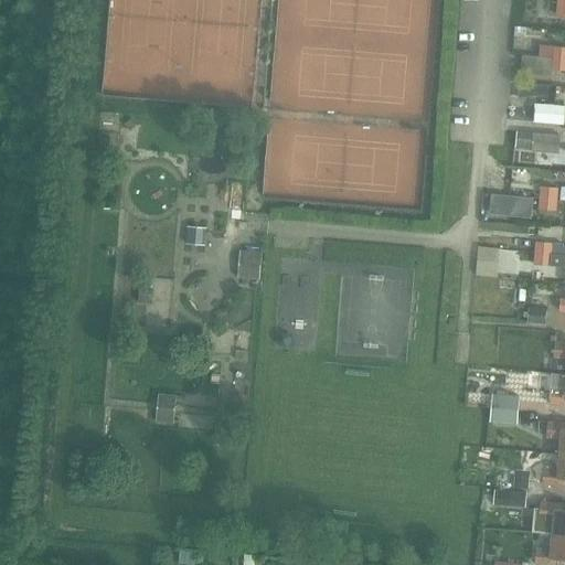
[(555,16),(564,16),(564,4),(556,3),(555,16)]
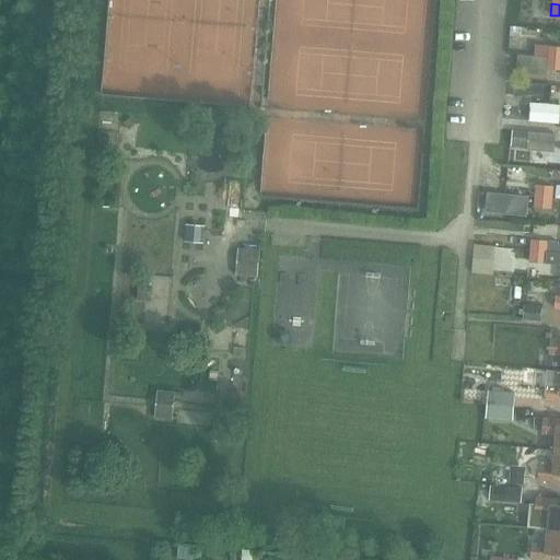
[(534,57),(547,58),(548,47),(540,46),(535,45),(534,57)]
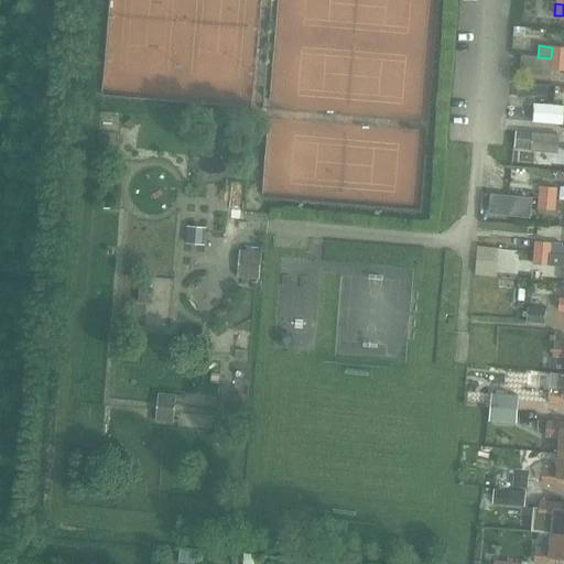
[(563,47),(552,47),(551,58),(563,58),(563,47)]
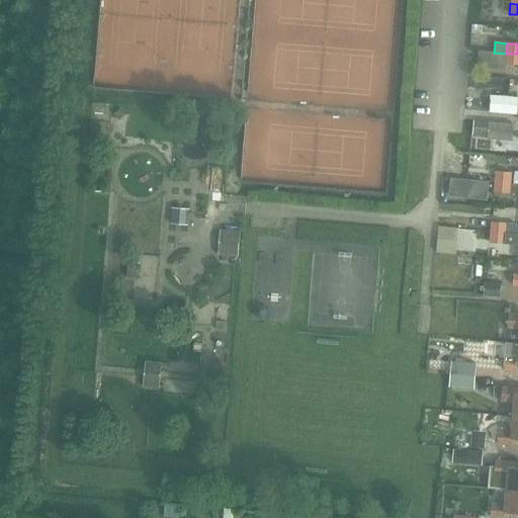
[(505,70),(506,64),(517,65),(517,54),(506,54),(494,53),(479,53),(477,67),(492,69),(505,70)]
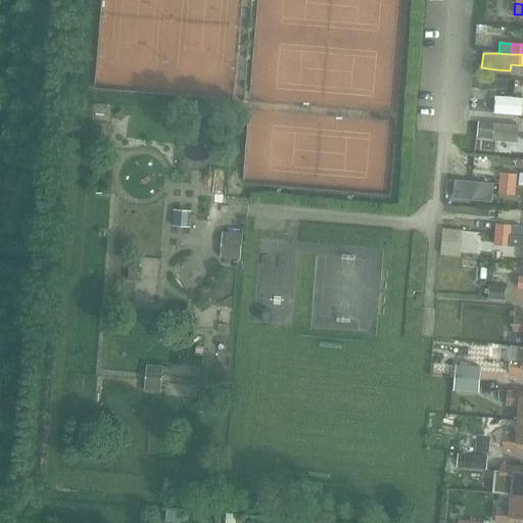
[(495,97),(494,113),(521,115),(522,99),(495,97)]
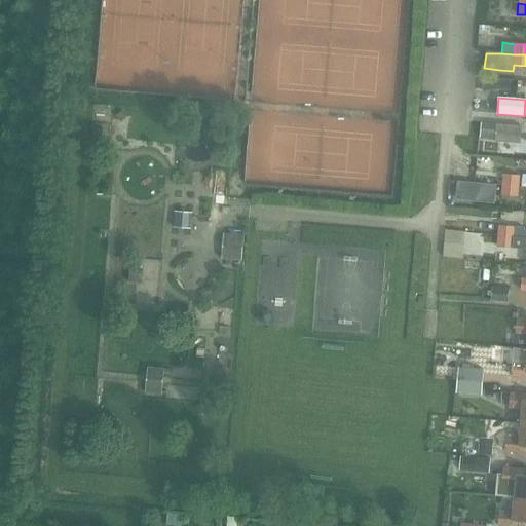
[(480,139),(495,139),(495,141),(519,143),(521,126),(495,124),(481,123),(480,139)]
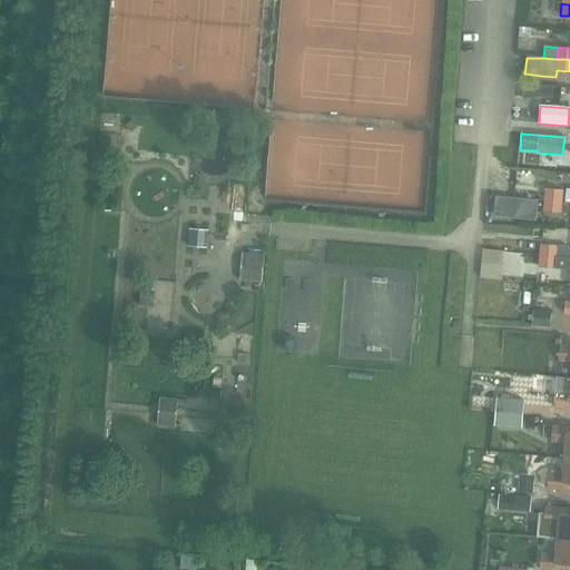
[(109,158),(109,149),(111,140),(101,139),(100,157),(109,158)]
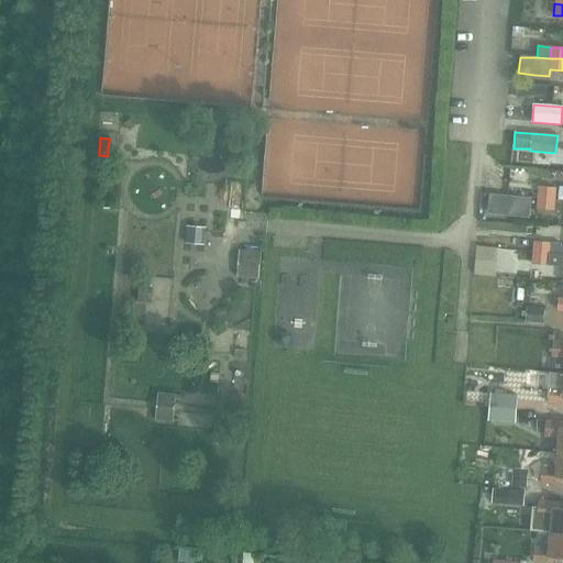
[(538,186),(537,197),(555,199),(556,188),(538,186)]
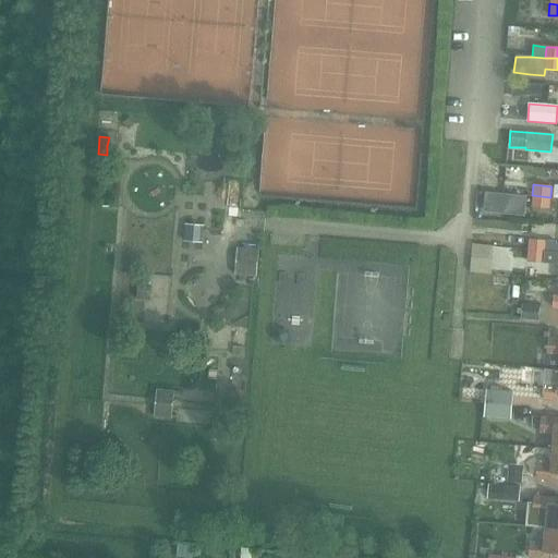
[(485,192),(483,211),(504,214),(506,193),(485,192)]
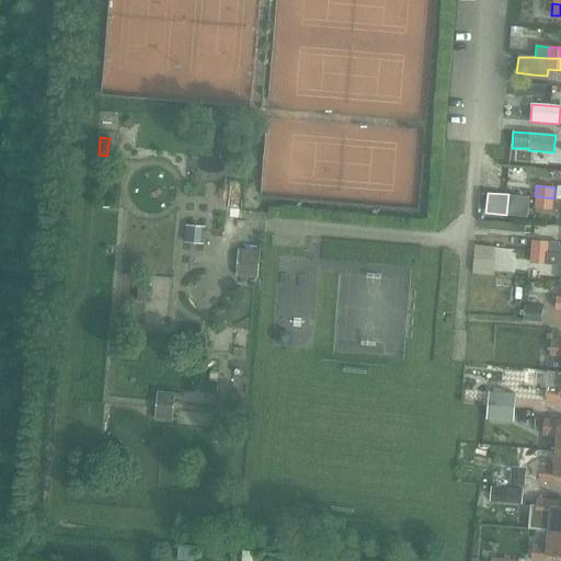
[(535,196),(535,208),(552,210),(553,198),(535,196)]
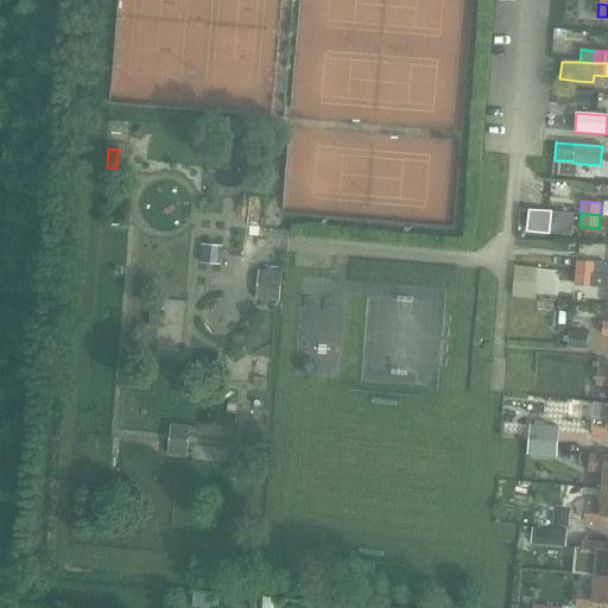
[(576,260),(575,272),(593,274),(594,263),(576,260)]
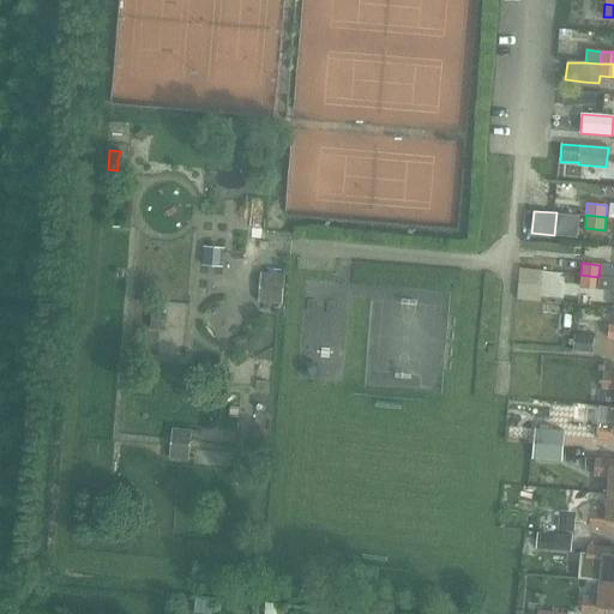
[(260,272),(258,304),(277,306),(281,306),(282,306),(284,278),(286,275),(283,275),(260,272)]
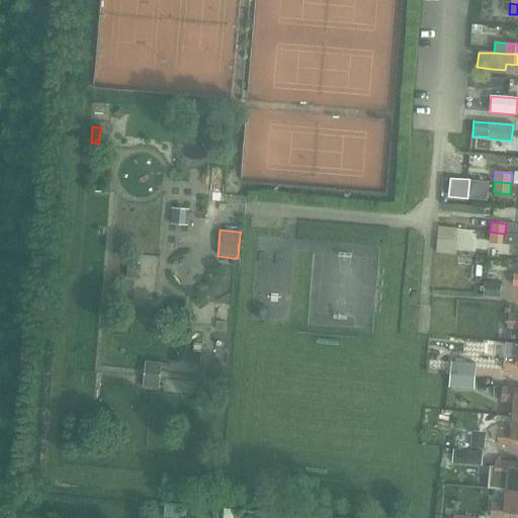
[(489,248),(490,243),(517,246),(516,260),(517,260),(517,234),(505,234),(490,232),(490,235),(476,233),(475,247),(489,248)]
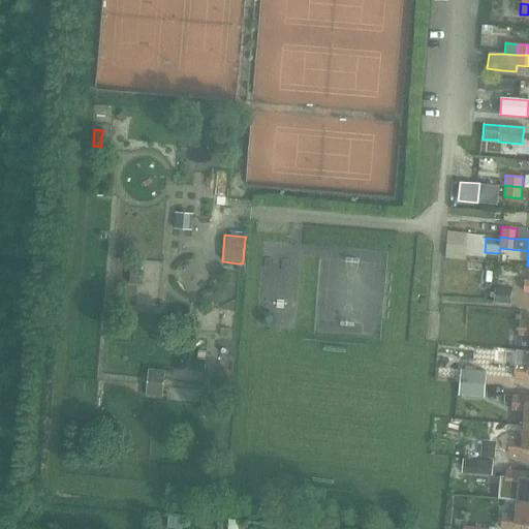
[(446,245),(445,258),(466,259),(466,247),(446,245)]
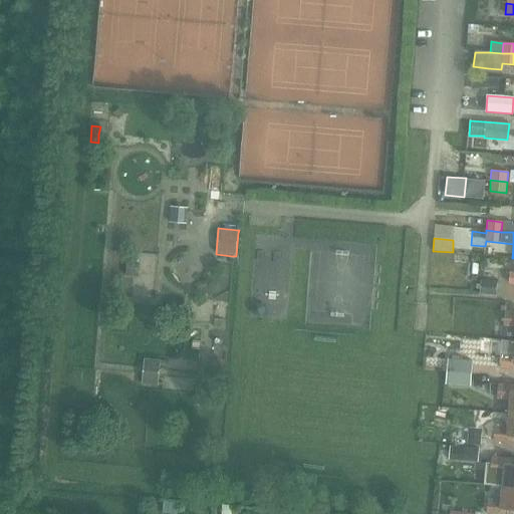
[(498,282),(482,280),(481,294),(497,295),(498,282)]
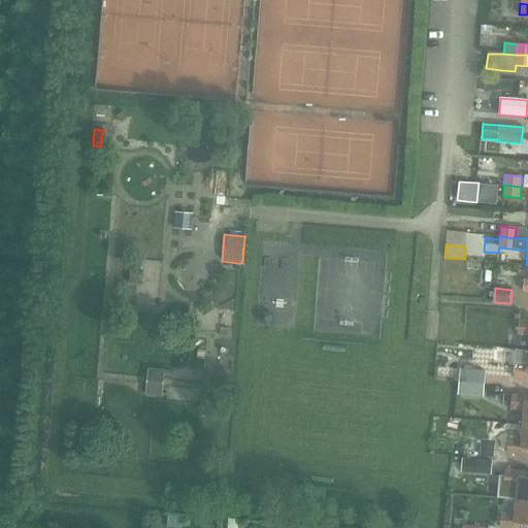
[(527,336),(527,310),(519,310),(517,335),(527,336)]
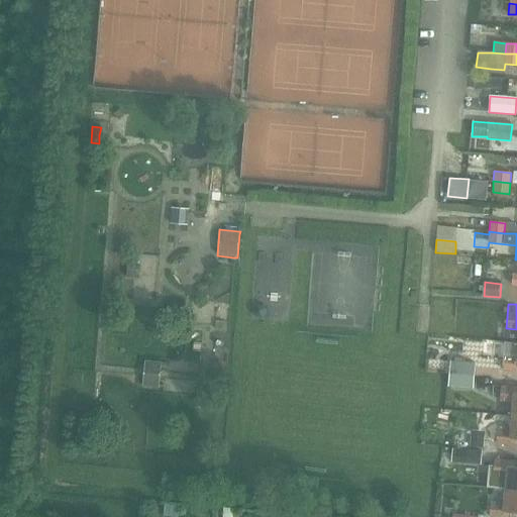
[(516,342),(505,341),(502,370),(516,371),(516,342)]
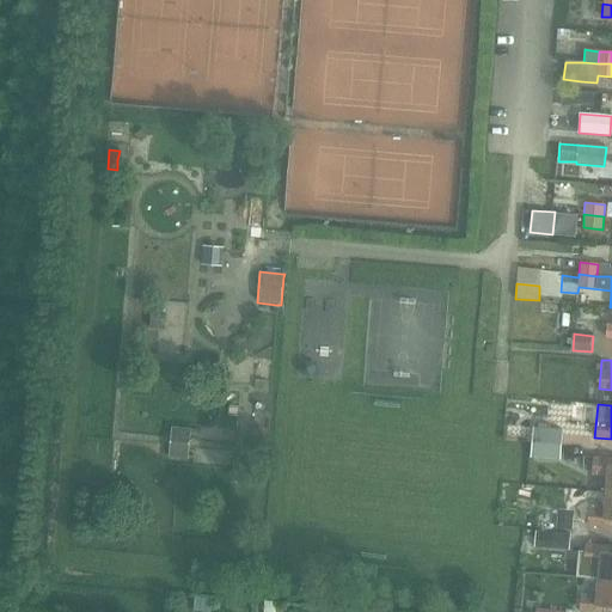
[(533,427),(532,442),(561,445),(562,429),(549,428),(549,423),(538,422),(538,427),(533,427)]
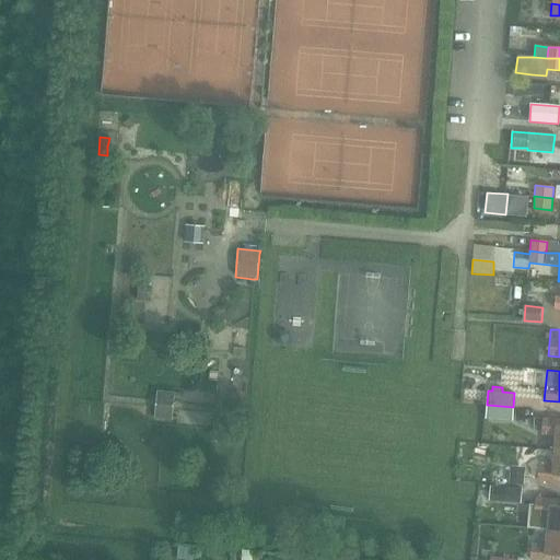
[(173,413),(175,392),(167,391),(162,391),(156,391),(154,420),(160,420),(172,420),(173,413)]
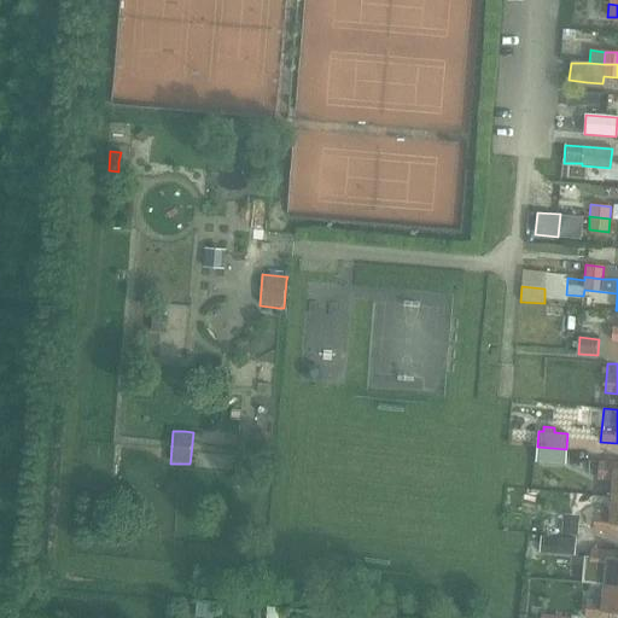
[(537,447),(535,461),(565,465),(566,449),(537,447)]
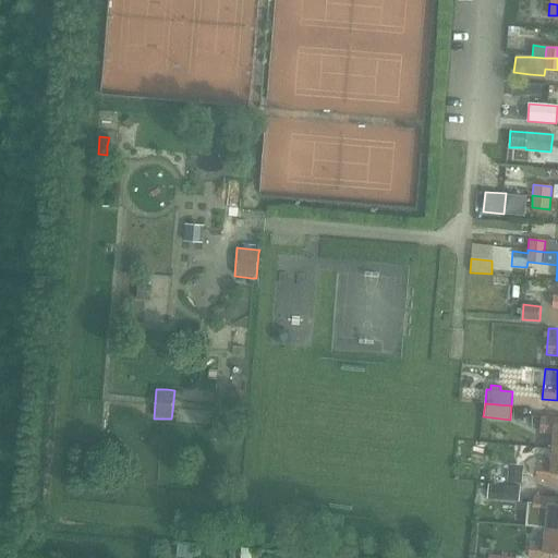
[(553,434),(552,450),(557,450),(557,417),(541,417),(540,433),(553,434)]
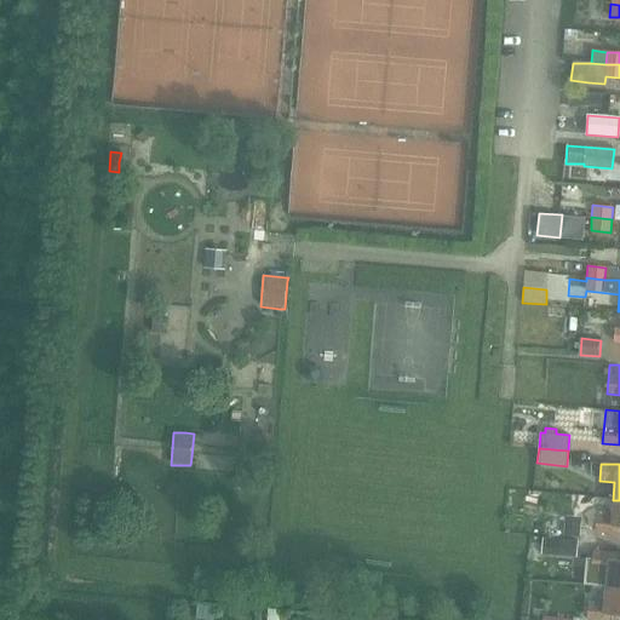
[(596,514),(595,532),(619,533),(619,527),(619,526),(619,500),(613,500),(612,515),(596,514)]
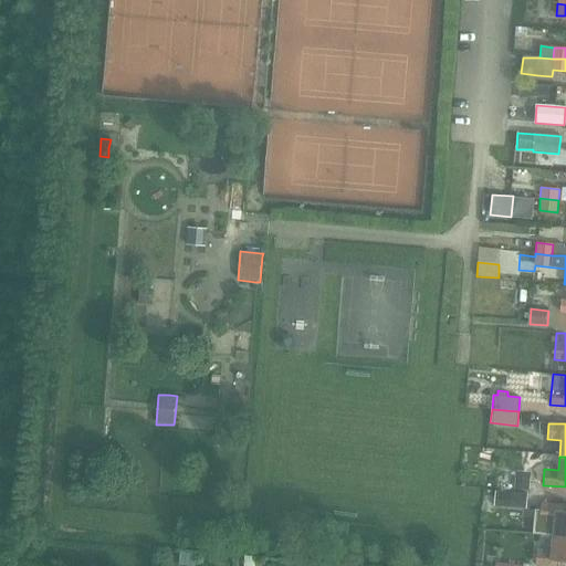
[(514,471),(512,490),(527,492),(530,473),(514,471)]
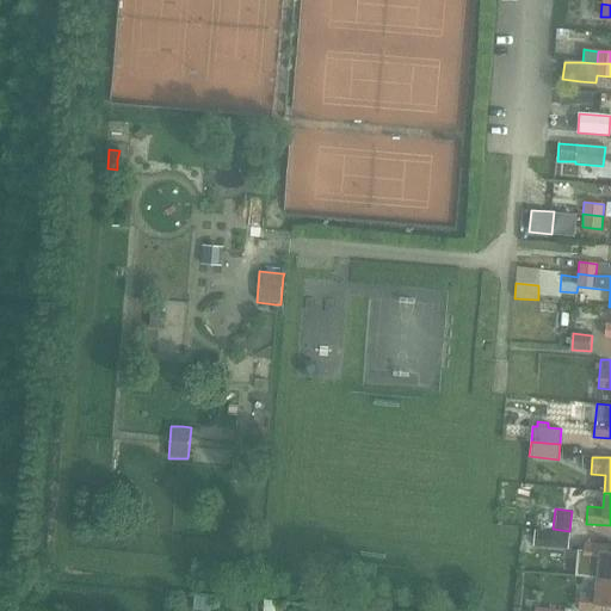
[(535,530),(534,545),(568,549),(569,534),(535,530)]
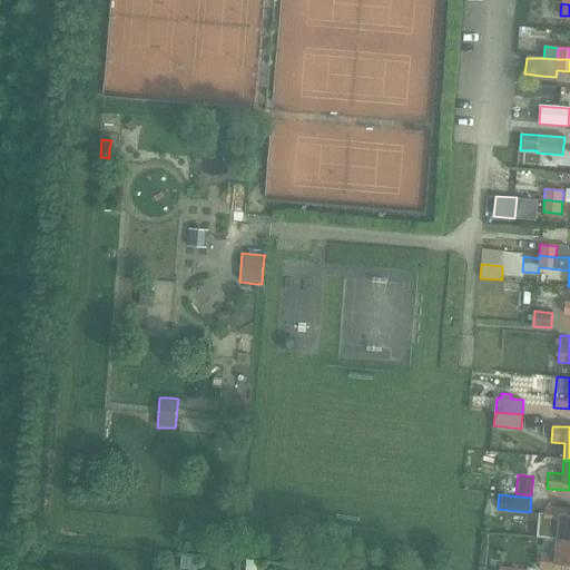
[(558,524),(557,538),(569,538),(569,514),(567,514),(567,508),(544,507),(543,523),(558,524)]
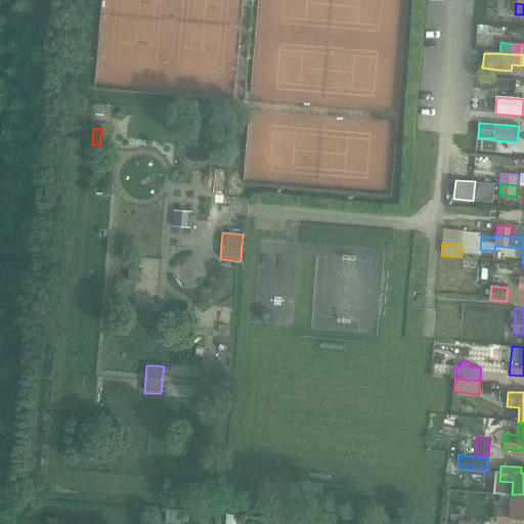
[(497,508),(495,523),(507,523),(516,523),(517,519),(523,519),(523,494),(512,494),(510,509),(497,508)]
